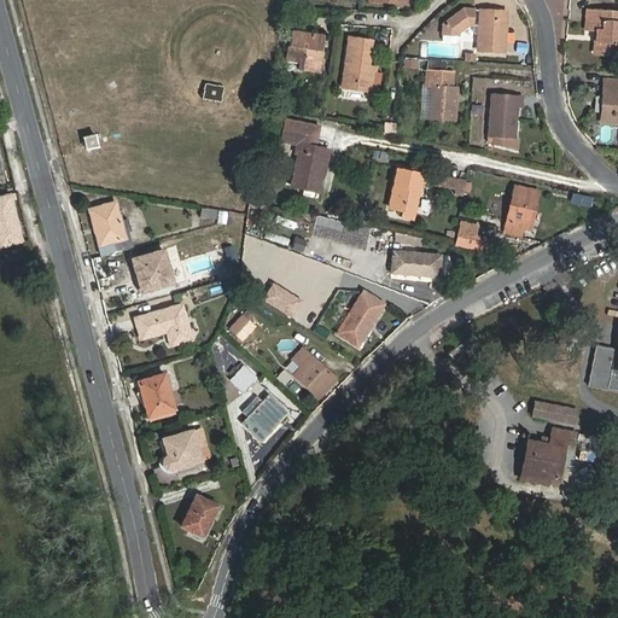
[(474,11),(474,9),(462,7),(443,24),(443,33),(459,34),(459,31),(470,25),(479,25),(478,50),(506,51),(508,10),(481,9),(481,11),(474,11)]
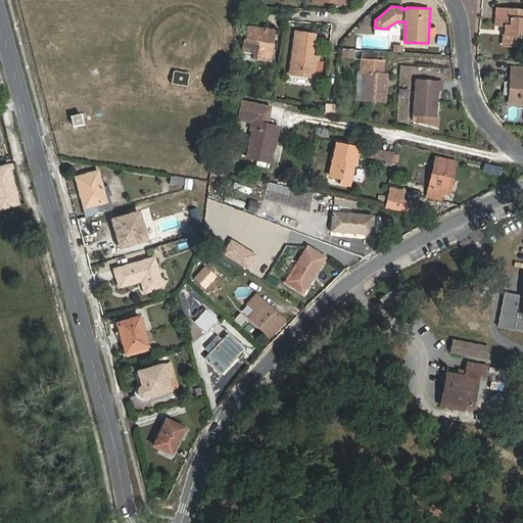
[(522,8),(497,7),(496,16),(500,16),(498,25),(507,26),(505,45),(522,45),(522,8)]
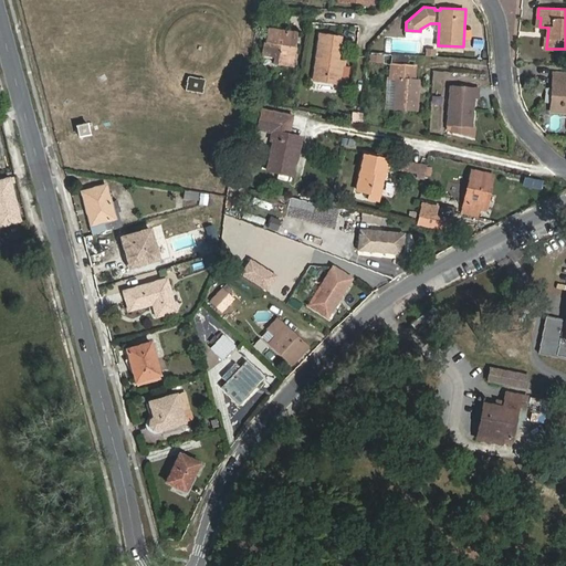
[(294,67),(299,34),(269,30),(265,56),(278,58),(276,65),(294,67)]
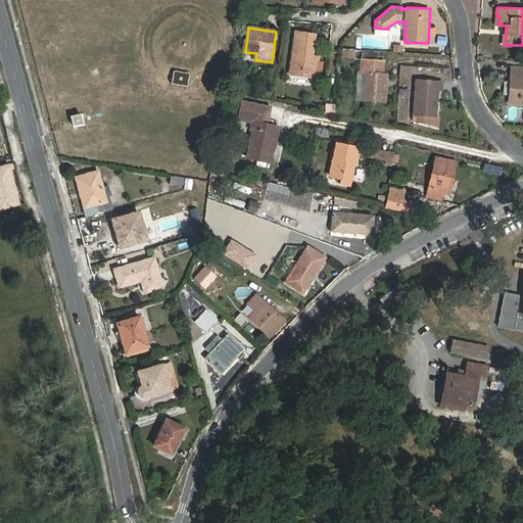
[(314,60),(315,55),(318,34),(297,31),(292,73),(317,76),(319,65),(319,60),(314,60)]
